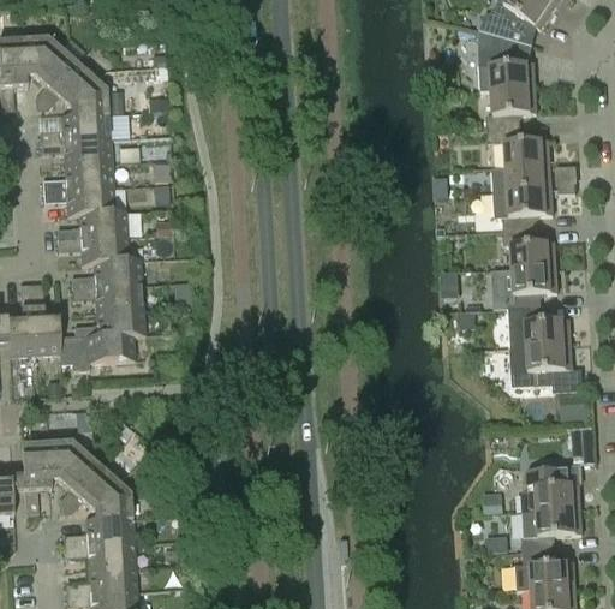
[(483,15),(479,30),(520,42),(532,24),(539,29),(554,9),(541,0),(507,0),(503,5),(499,1),(490,13),(483,15)]
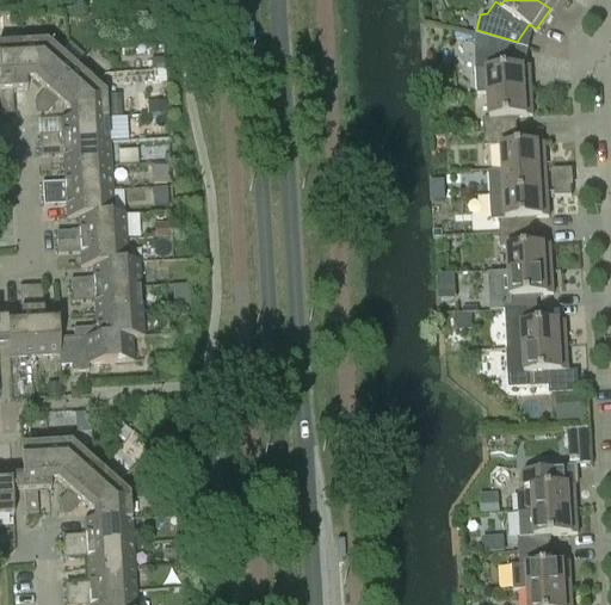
[(476,30),(476,66),(477,90),(488,90),(488,91),(531,88),(530,63),(523,63),(513,65),(512,50),(517,42),(476,30)]
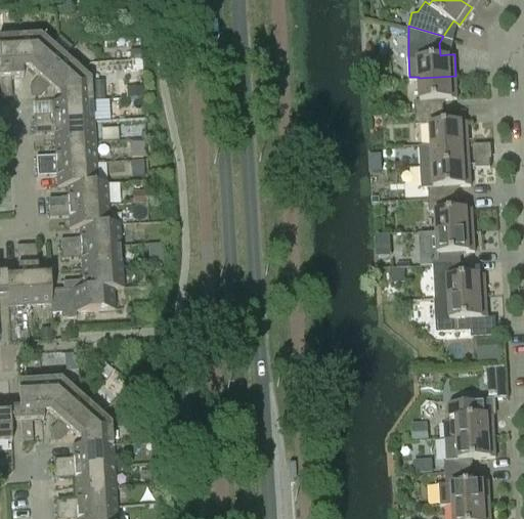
[(23,65),(24,65),(31,65),(40,73),(31,84),(31,94),(67,54),(41,32),(20,33),(23,65)]
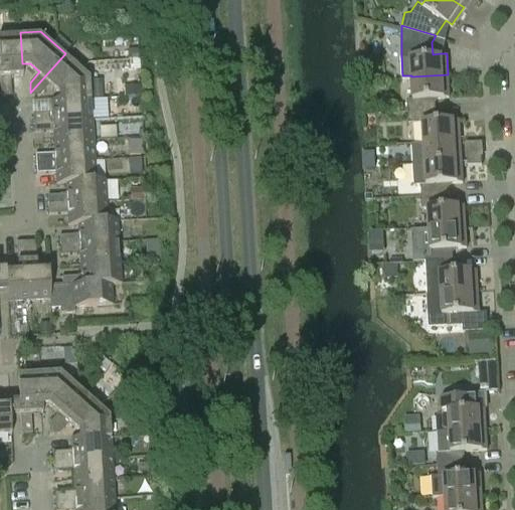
[(0,72),(1,72),(2,92),(13,92),(12,72),(24,71),(23,63),(22,63),(20,32),(0,33),(0,72)]
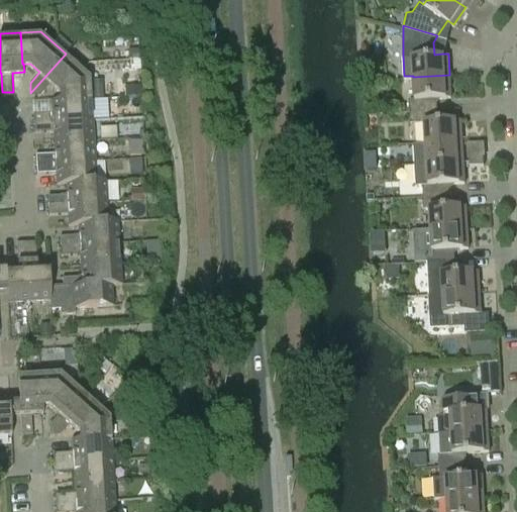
[(66,54),(30,93),(40,92),(50,81),(60,90),(60,97),(60,98),(91,96),(90,76),(66,54)]
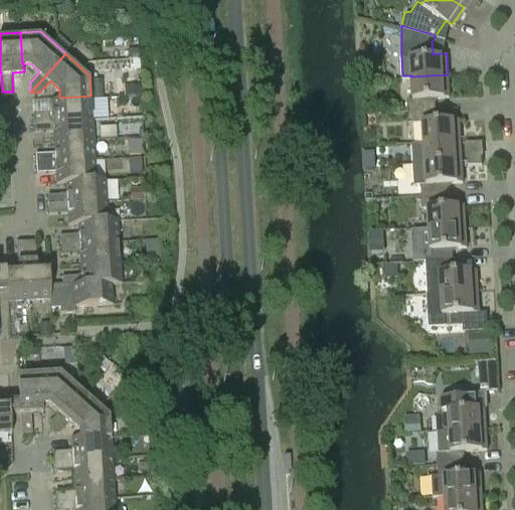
[(406,98),(407,109),(436,108),(435,96),(449,96),(448,74),(411,76),(412,97),(406,98)]
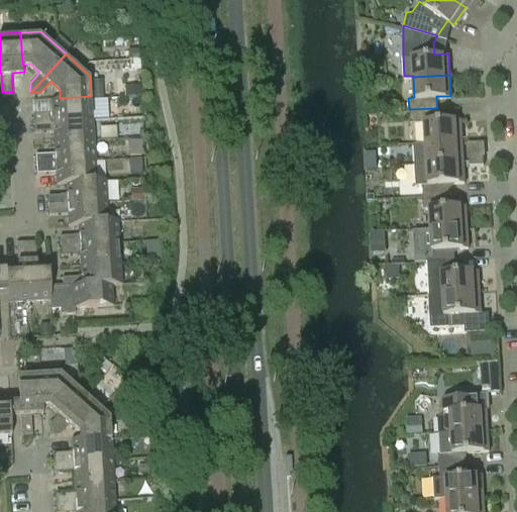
[(140,84),(125,85),(125,93),(140,92),(140,84)]
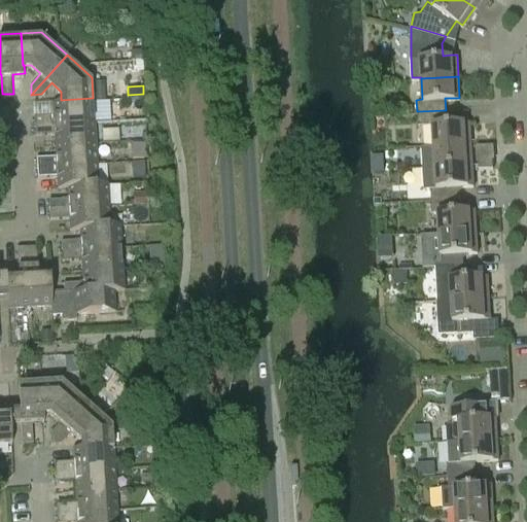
[(54,111),(34,112),(34,123),(94,118),(110,117),(109,97),(93,98),(61,100),(61,99),(53,99),(54,111)]
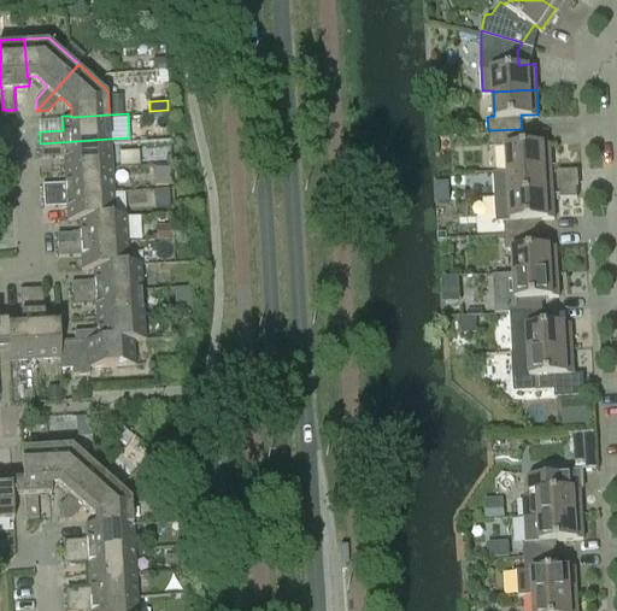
[(523,142),(522,129),(488,130),(488,145),(505,144),(507,169),(551,166),(550,141),(523,142)]
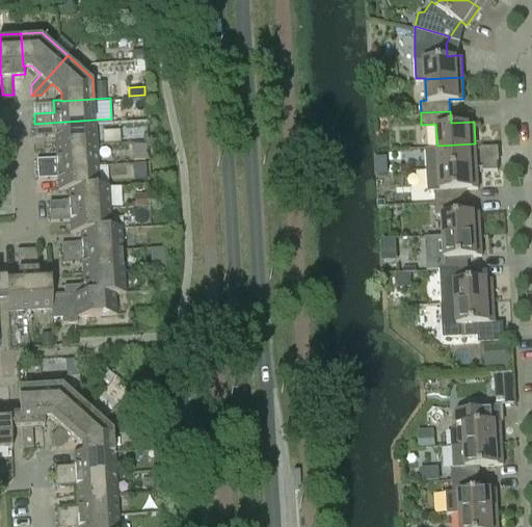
[(96,140),(95,120),(34,124),(35,134),(55,133),(55,143),(96,140)]
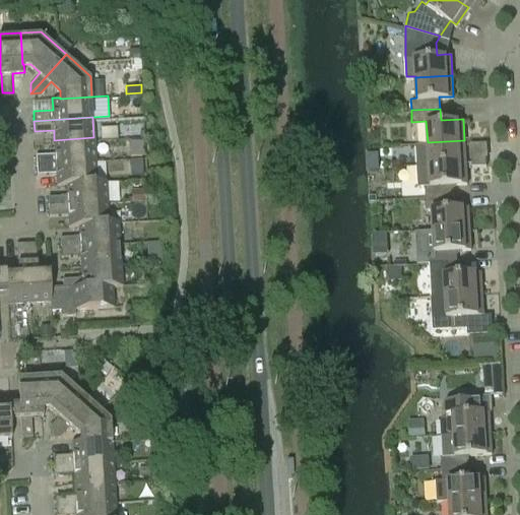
[(36,152),(37,163),(94,158),(93,137),(54,140),(55,151),(36,152)]
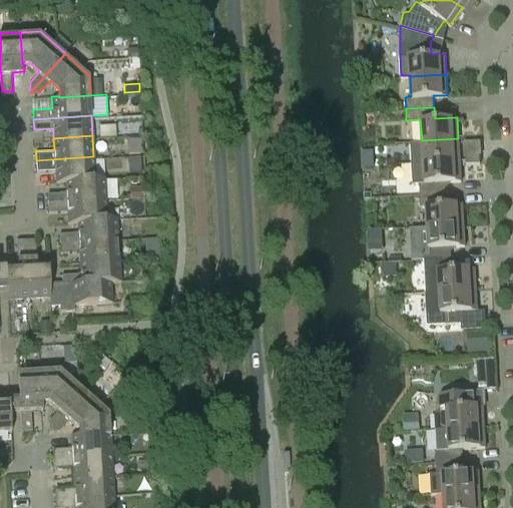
[(141,136),(127,137),(128,152),(142,151),(141,136)]
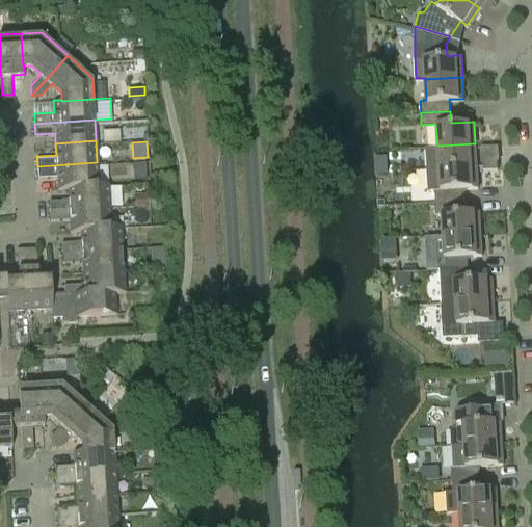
[(425,147),(427,167),(476,164),(475,143),(437,146),(425,147)]
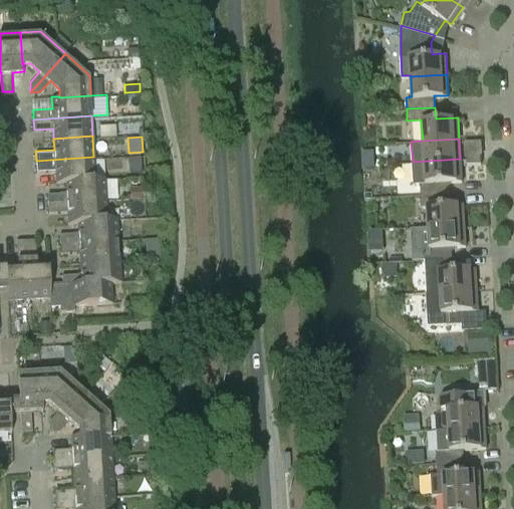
[(480,154),(466,154),(466,163),(481,162),(480,154)]
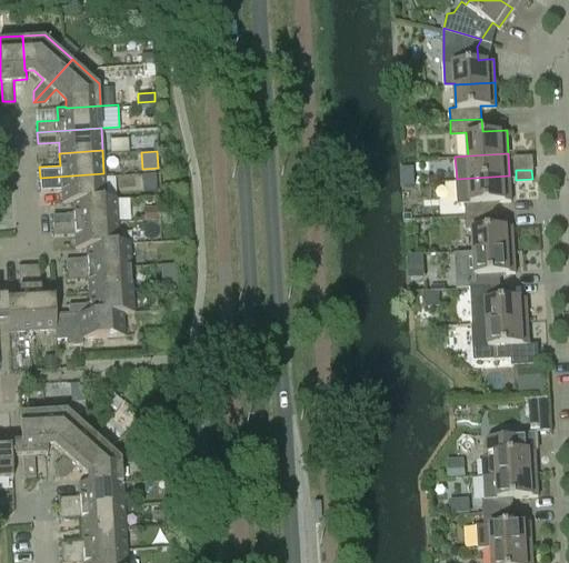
[(155,172),(142,173),(143,190),(156,189),(155,172)]
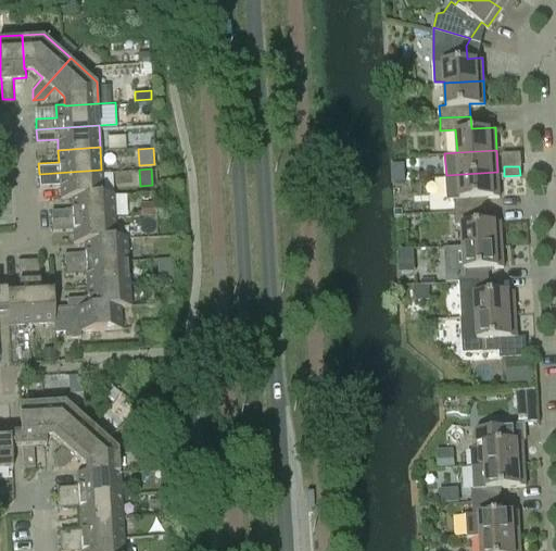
[(103,191),(101,170),(39,174),(39,184),(60,183),(61,196),(71,195),(71,193),(103,191)]
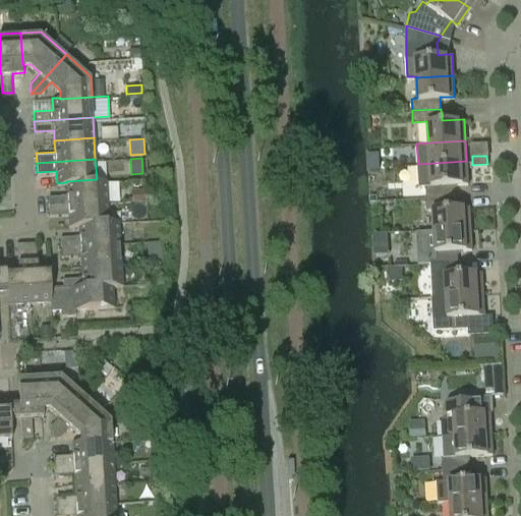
[(425,184),(425,196),(454,194),(454,183),(468,182),(466,161),(418,164),(419,184),(425,184)]
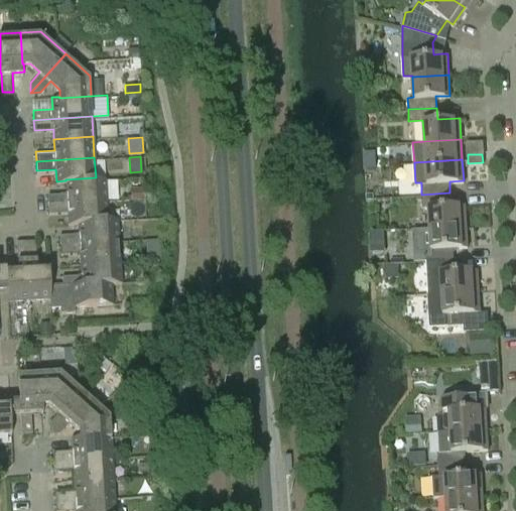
[(66,179),(66,180),(67,192),(47,193),(47,202),(107,199),(106,176),(96,177),(66,179)]
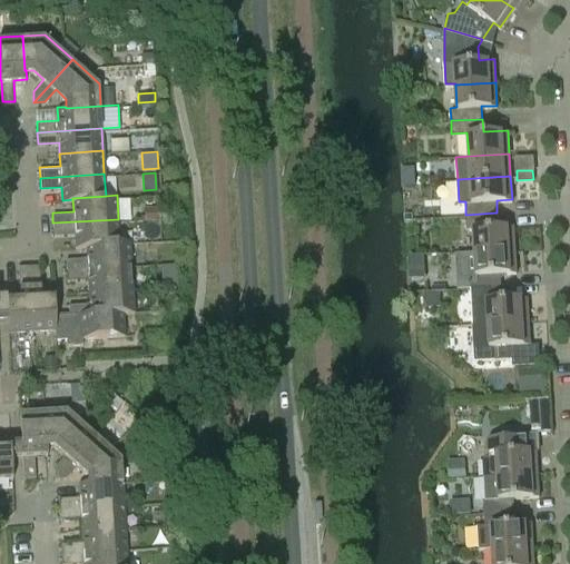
[(159,218),(159,206),(145,206),(145,218),(159,218)]
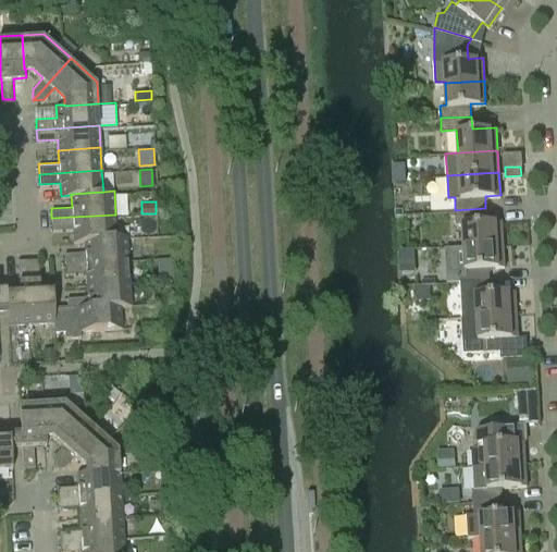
[(463,245),(503,243),(502,220),(486,220),(485,208),(455,210),(456,223),(462,222),(463,245)]
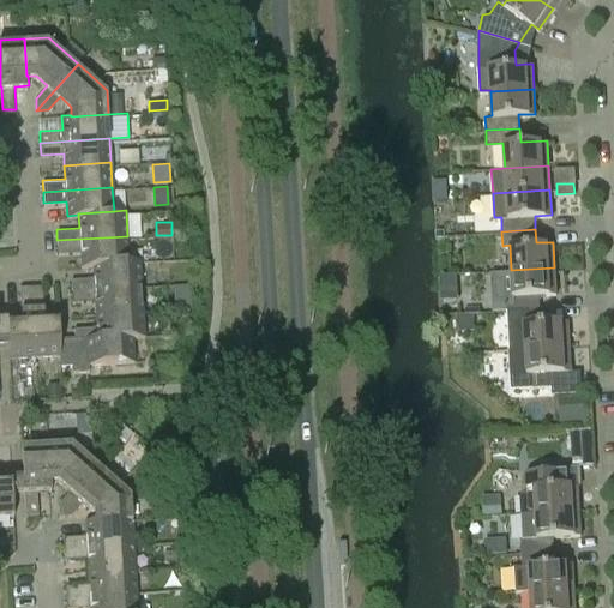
[(128,262),(128,260),(127,236),(56,240),(58,251),(80,250),(82,264),(92,264),(92,263),(128,262)]
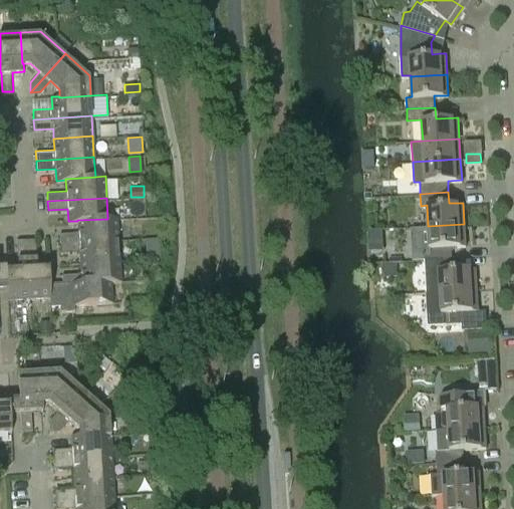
[(77,220),(77,221),(78,231),(59,232),(59,242),(118,239),(117,217),(107,218),(107,219),(77,220)]
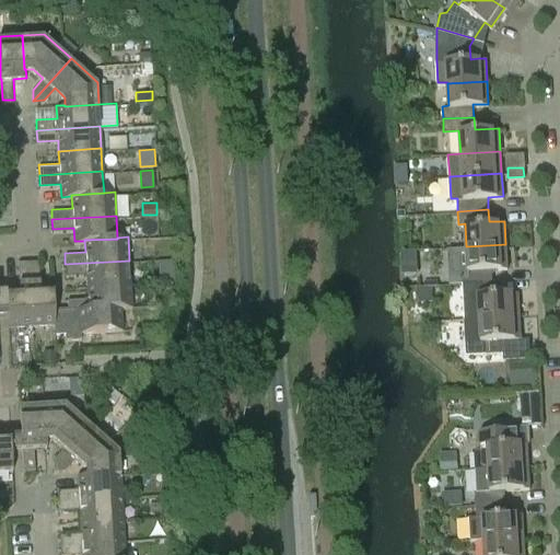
[(466,246),(447,247),(450,278),(462,277),(462,282),(492,280),(491,268),(506,267),(505,244),(466,246)]
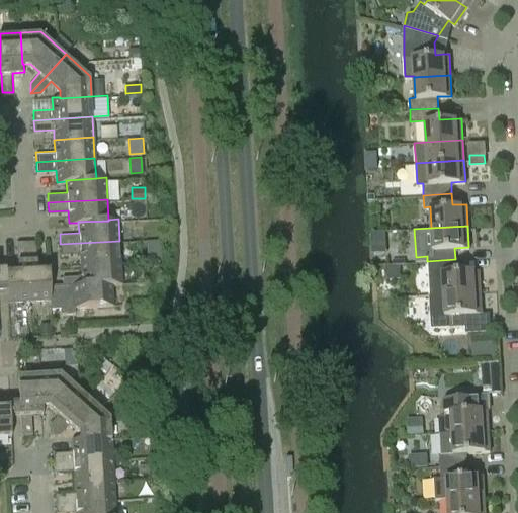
[(29,298),(50,297),(51,297),(50,284),(49,257),(36,258),(35,239),(25,240),(29,298)]
